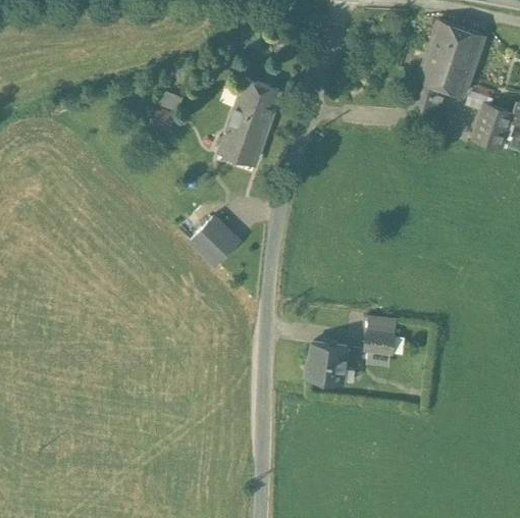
[(483,37),(440,21),(431,48),(440,51),(439,56),(453,60),(450,67),(458,70),(456,74),(469,79),(483,37)]
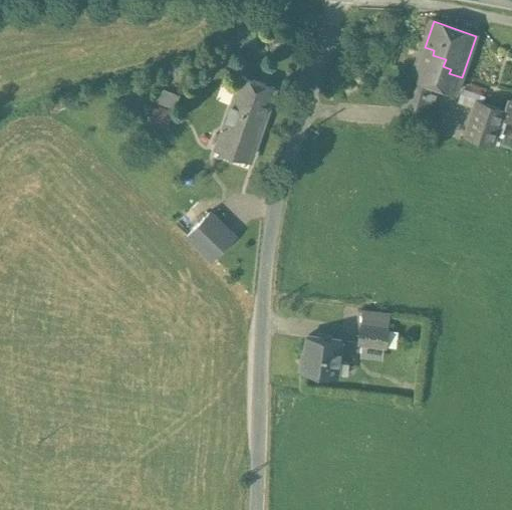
[(434,50),(425,47),(413,80),(416,81),(405,114),(425,121),(437,88),(456,95),(462,77),(449,73),(451,69),(443,66),(446,59),(433,55),(434,50)]
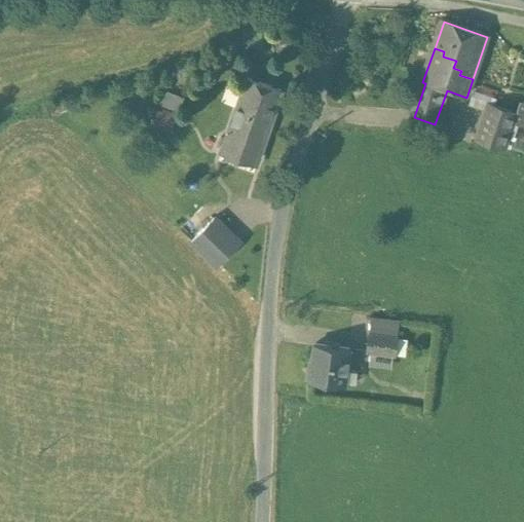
[(285,92),(251,81),(235,126),(269,138),(285,92)]
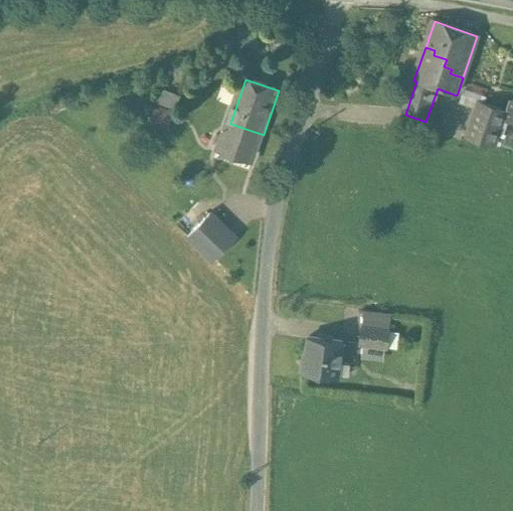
[(160,106),(179,111),(182,96),(163,92),(160,106)]
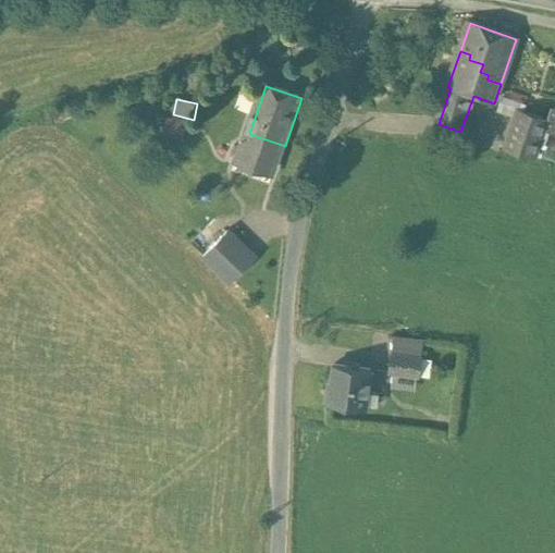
[(549,123),(520,113),(506,152),(535,162),(547,128),(549,123)]
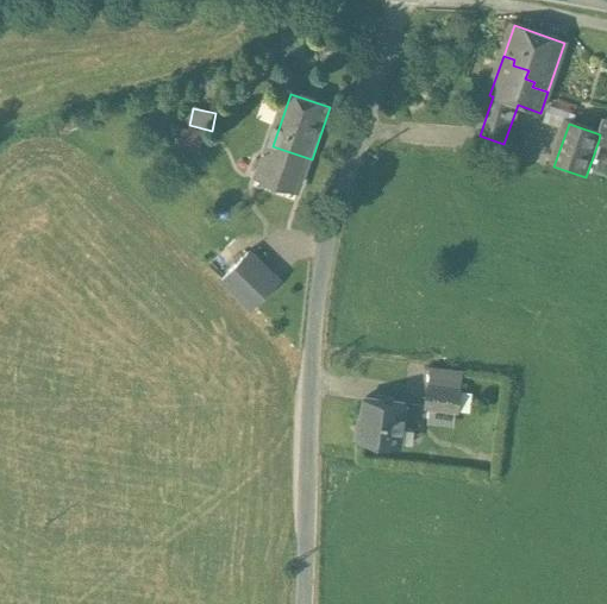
[(312,159),(273,146),(262,176),(301,190),(312,159)]
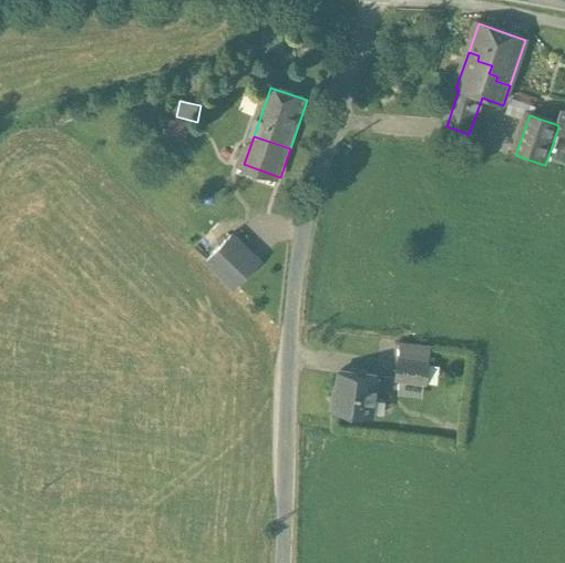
[(263,266),(234,238),(208,264),(237,292),(263,266)]
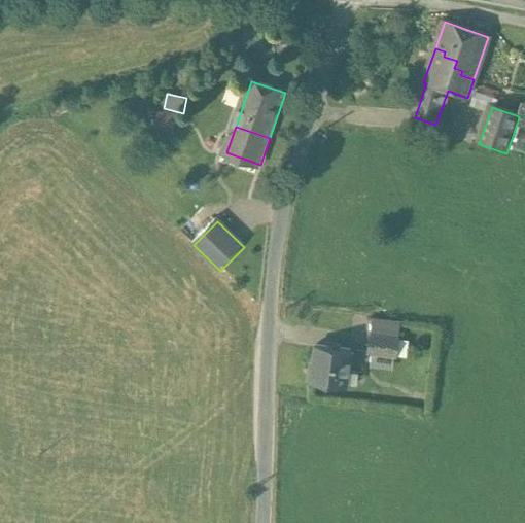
[(354,338),(371,341),(399,344),(403,327),(356,321),(354,338)]
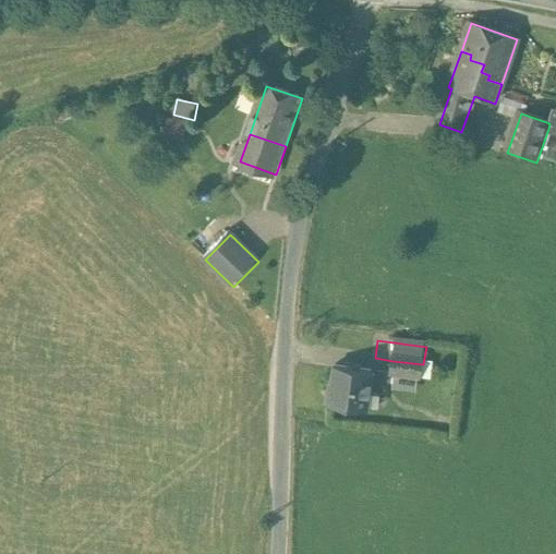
[(391,375),(421,380),(423,364),(393,361),(391,375)]
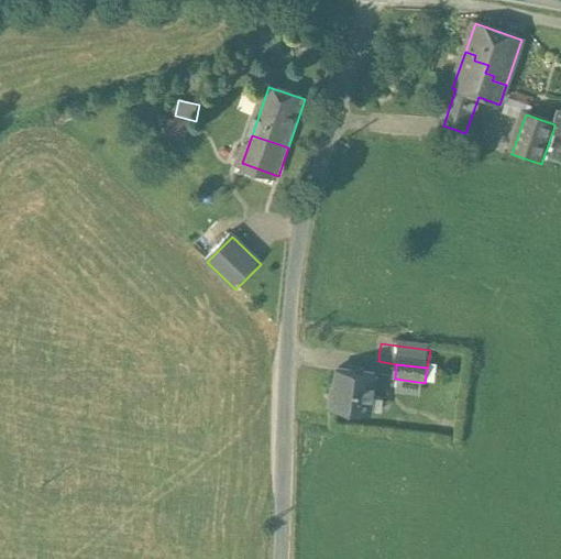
[(376,379),(338,373),(336,393),(332,393),(330,412),(371,417),(376,379)]
